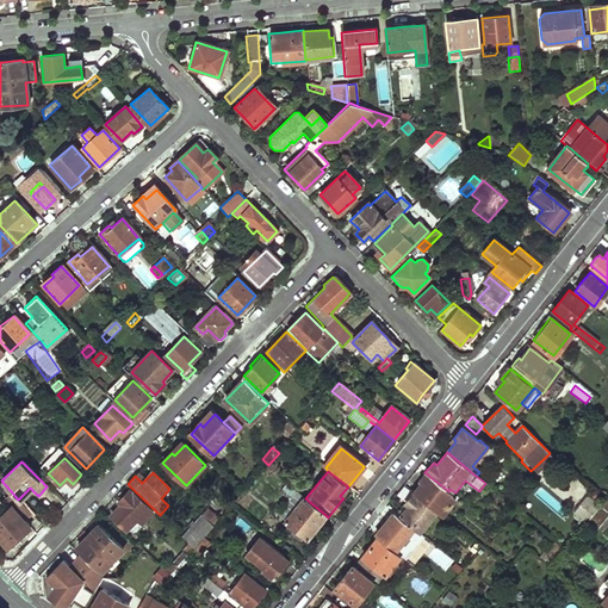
[(142,483),(146,479),(138,472),(135,476),(142,483)]
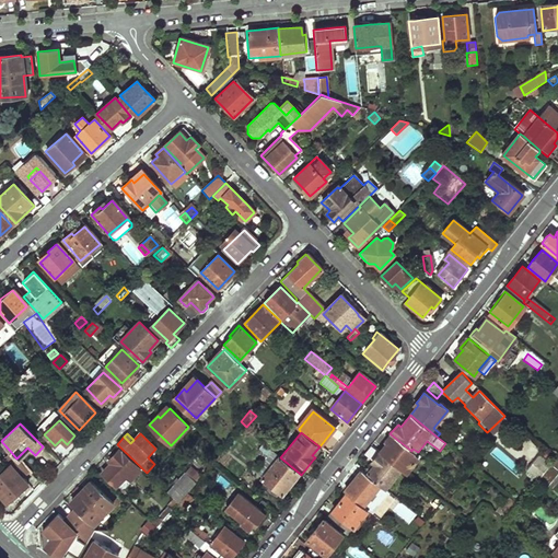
[(411,451),(391,434),(386,441),(387,442),(383,448),(381,451),(398,466),(396,467),(400,469),(406,474),(419,458),(411,453),(413,452),(411,451)]
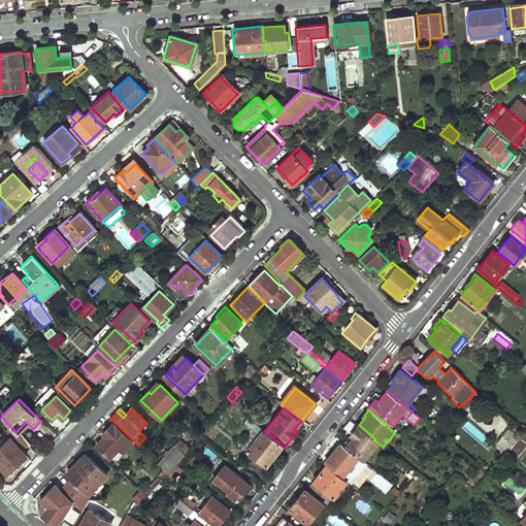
[(26,444),(15,432),(10,426),(4,431),(10,438),(19,450),(26,444)]
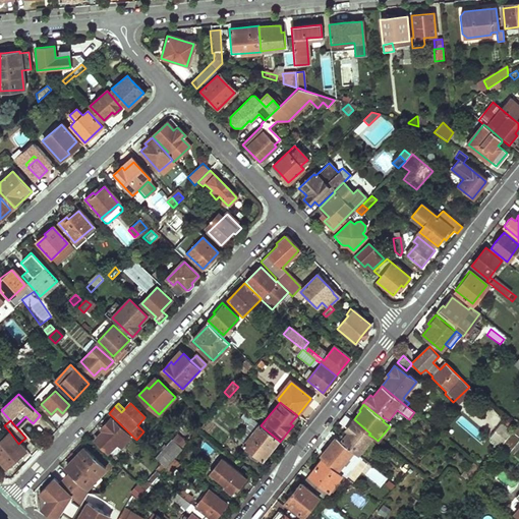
[(129,439),(110,420),(104,426),(106,428),(95,440),(108,453),(117,444),(121,448),(129,439)]
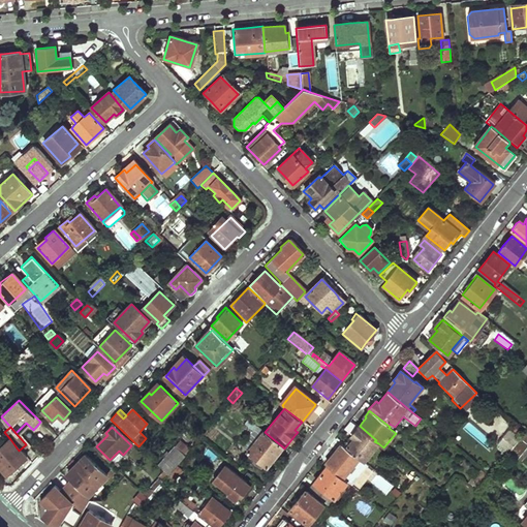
[(374,441),(358,427),(347,439),(343,444),(364,461),(378,443),(374,441)]
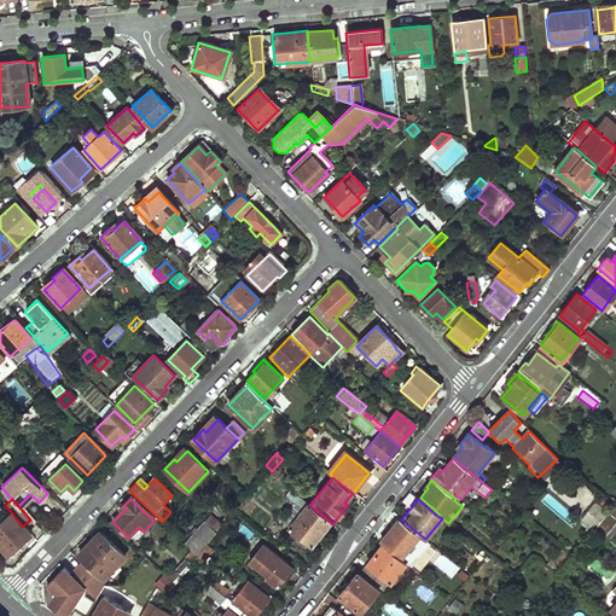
[(596,528),(606,513),(594,504),(581,521),(593,530),(596,528)]
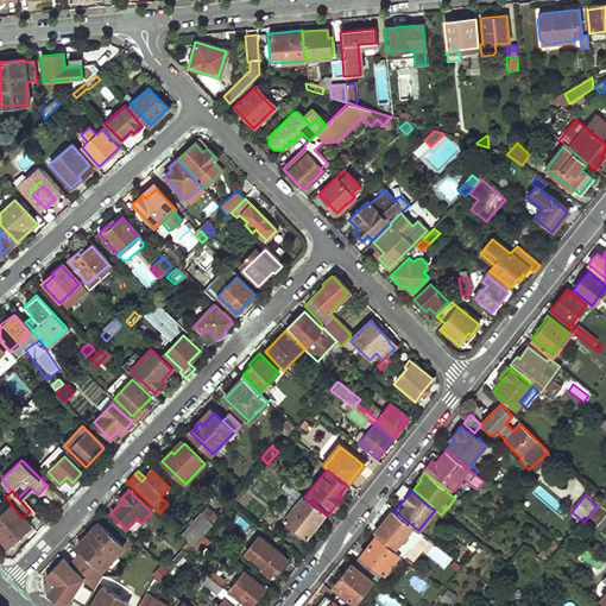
[(304,497),(303,497),(283,521),(305,537),(311,530),(324,513),(304,497)]
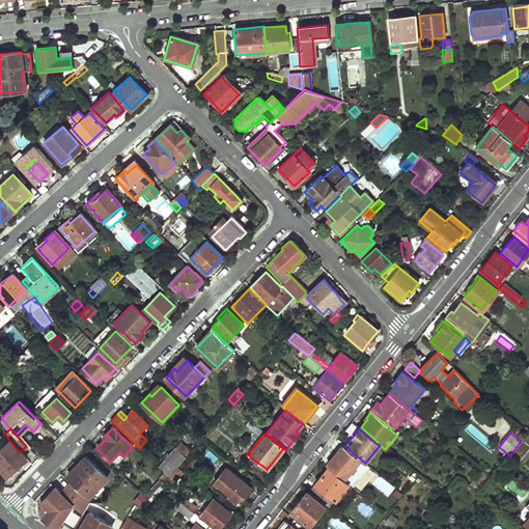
[(0,470),(5,476),(25,460),(19,452),(10,441),(0,448),(0,470)]
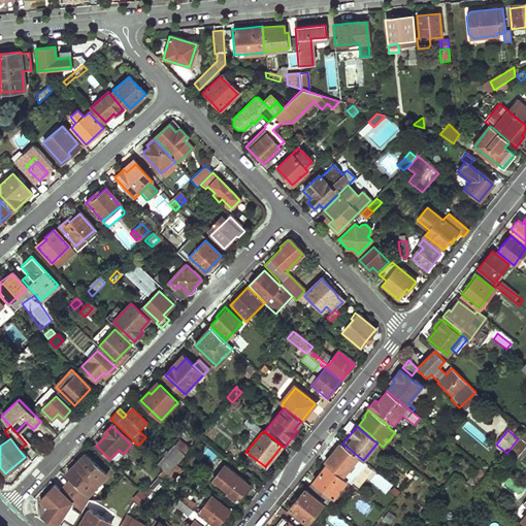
[(525,445),(518,438),(508,451),(520,461),(525,453),(525,445)]
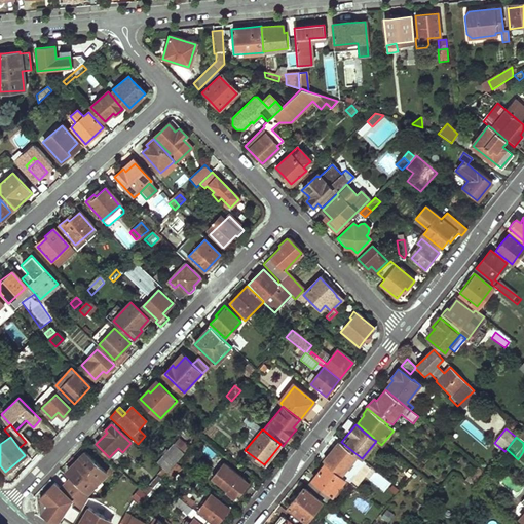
[(345,481),(356,488),(361,482),(351,475),(345,470),(356,457),(357,455),(339,442),(329,454),(323,461),(326,464),(345,481)]
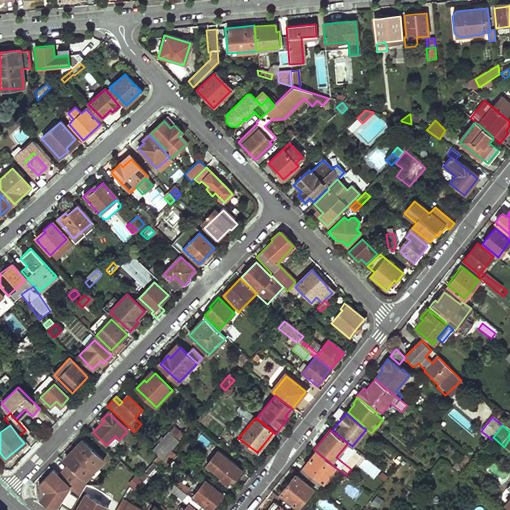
[(172,451),(180,442),(168,431),(151,450),(159,457),(163,460),(170,453),(172,451)]
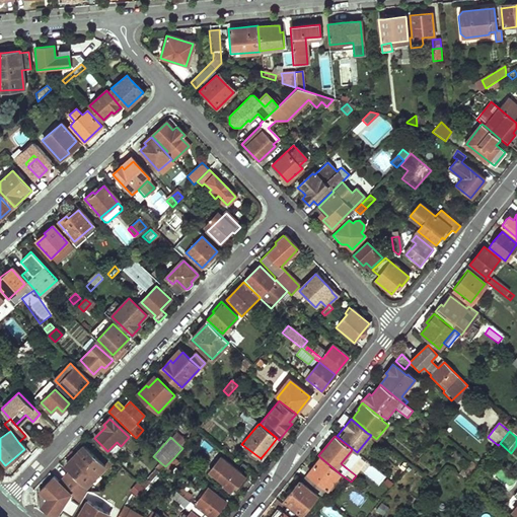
[(87,487),(104,468),(83,447),(72,459),(75,462),(69,469),(87,487)]
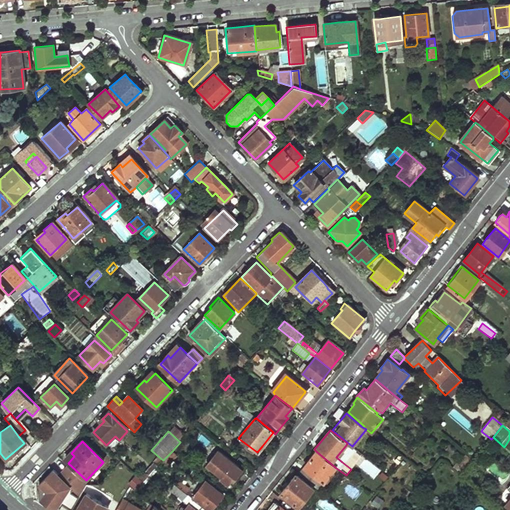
[(342,462),(352,449),(346,445),(336,457),(342,462)]
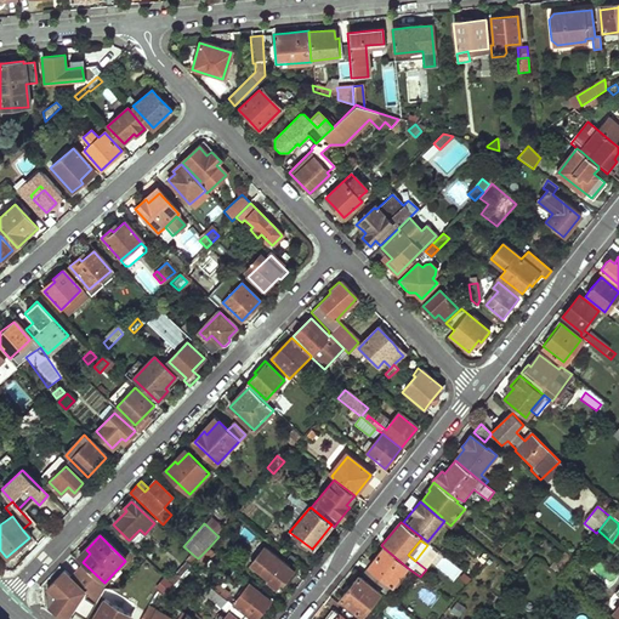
[(293,572),(263,547),(250,564),(268,579),(266,581),(276,589),(283,580),(285,583),(288,578),(293,572)]
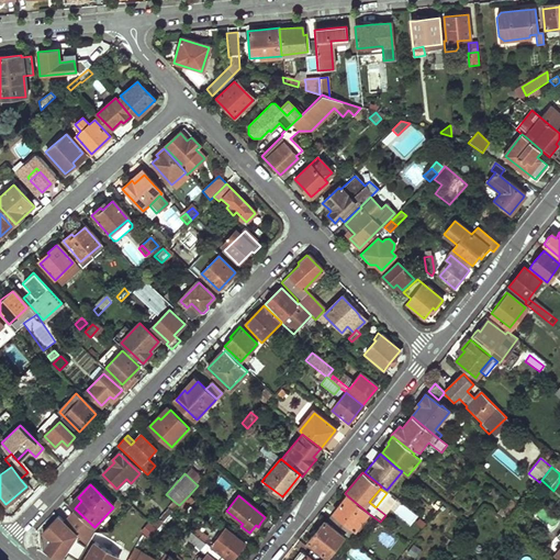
[(328,523),(348,538),(369,514),(348,496),(335,513),(328,523)]
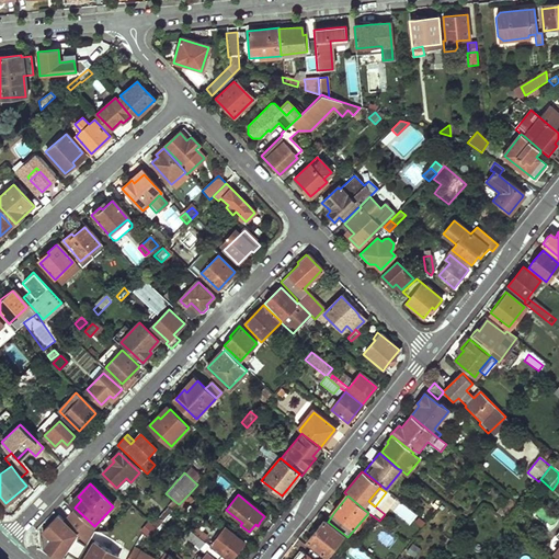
[(178,506),(183,512),(192,501),(186,497),(179,504),(178,506)]
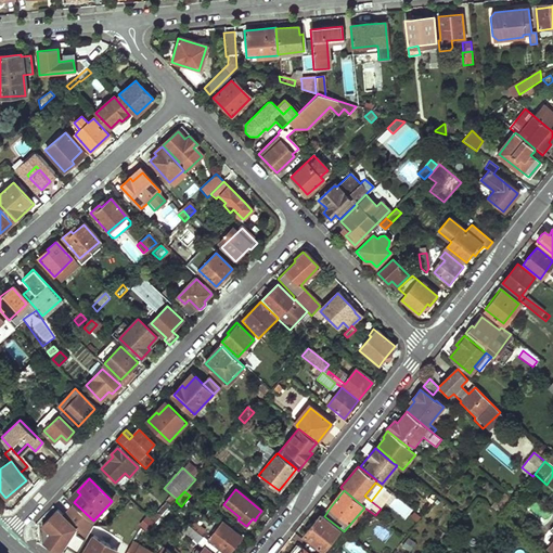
[(498,514),(511,500),(504,494),(497,503),(494,501),(489,508),(498,514)]
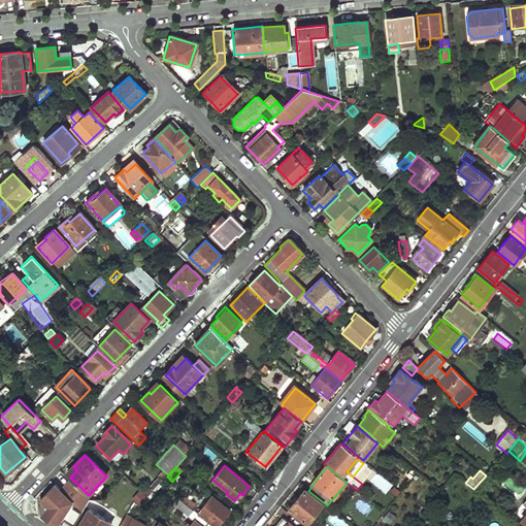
[(157,479),(160,484),(167,477),(168,474),(164,471),(157,479)]
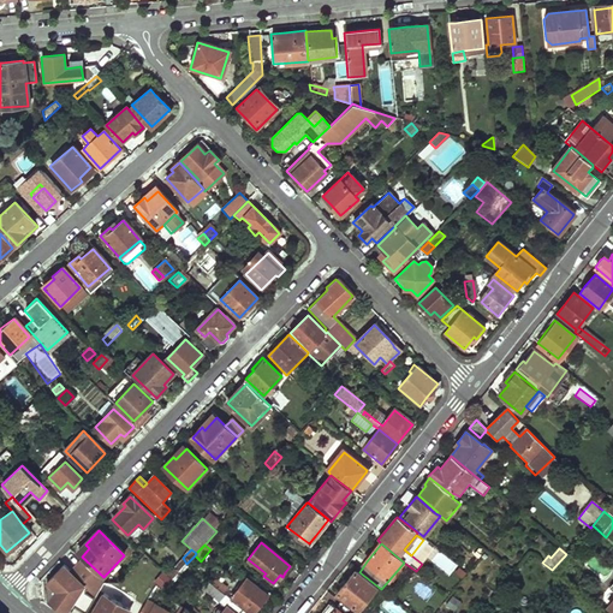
[(185,565),(186,564),(183,558),(173,570),(178,573),(185,565)]
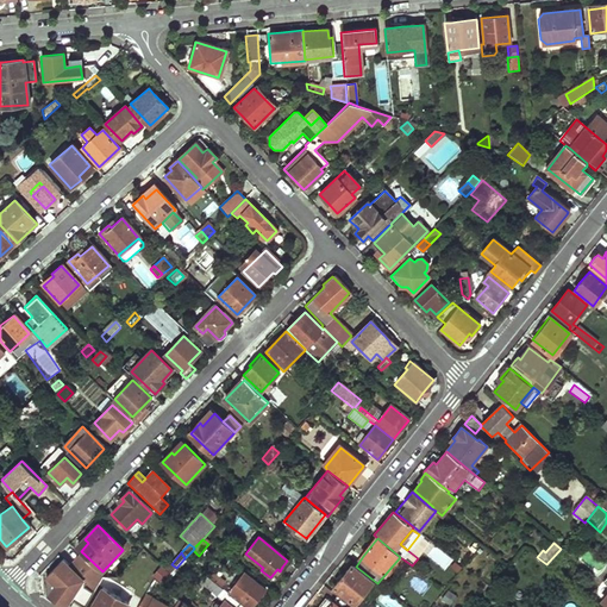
[(64,606),(82,581),(62,561),(47,579),(48,595),(64,606)]
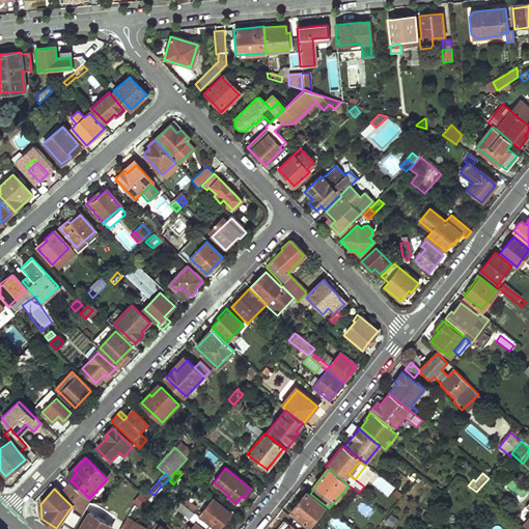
[(147,501),(154,495),(149,492),(143,497),(147,501)]
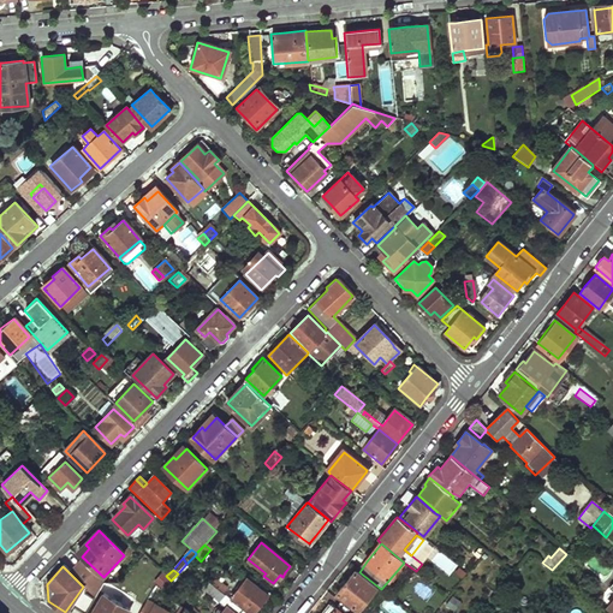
[(337,594),(357,611),(375,589),(355,572),(337,594)]
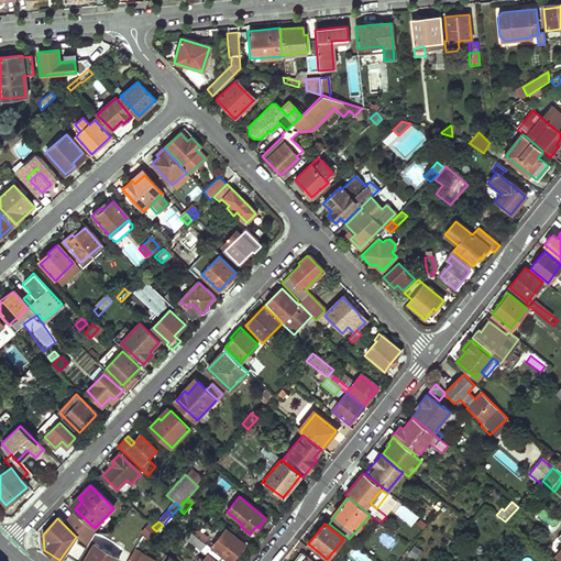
[(146,525),(140,534),(146,539),(153,530),(146,525)]
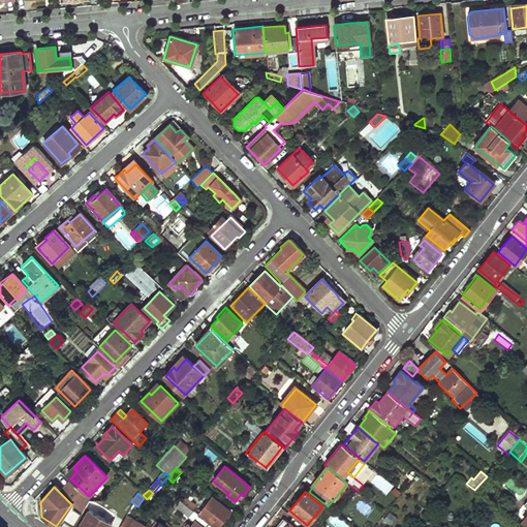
[(193,513),(197,517),(199,515),(214,526),(218,526),(225,517),(229,512),(212,498),(202,512),(182,496),(179,501),(193,513)]
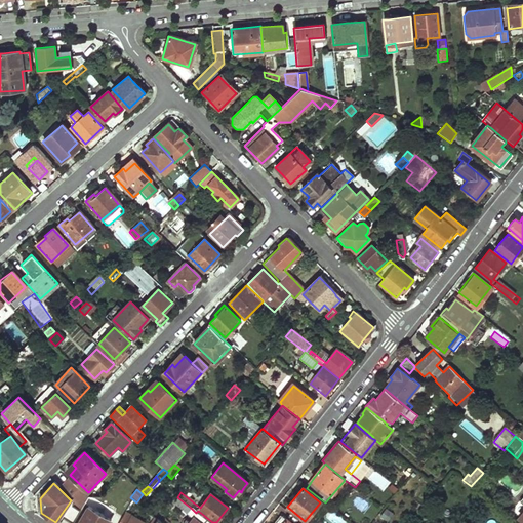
[(192,509),(177,497),(172,504),(187,515),(192,509)]
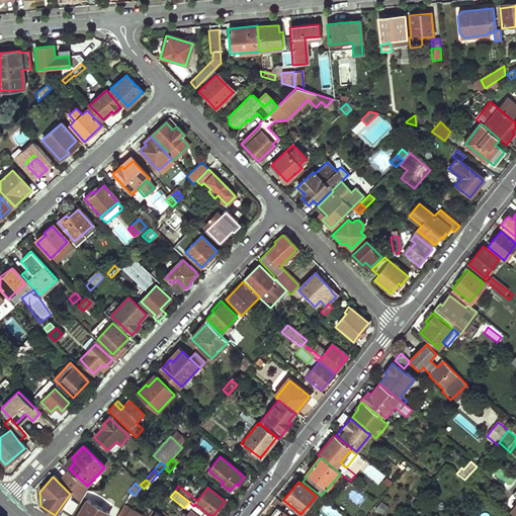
[(144,515),(148,509),(129,498),(119,515),(144,515)]
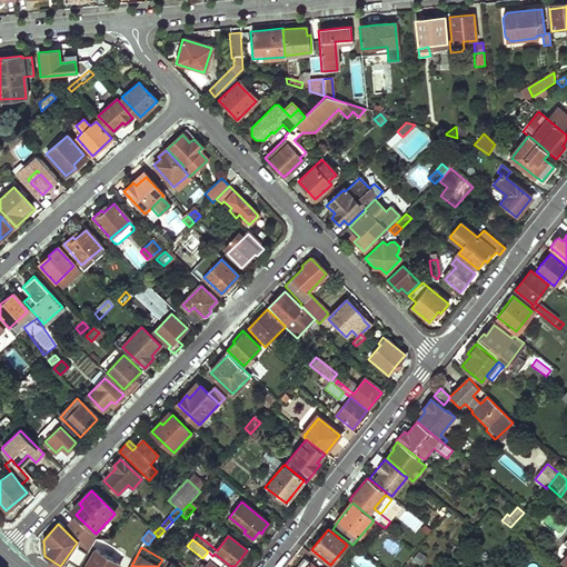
[(95,550),(83,566),(119,566),(120,565),(95,550)]
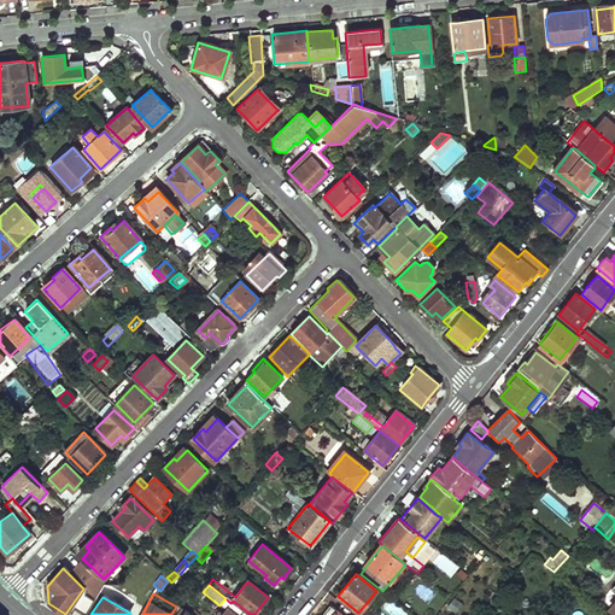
[(450,599),(445,610),(456,614),(460,604),(450,599)]
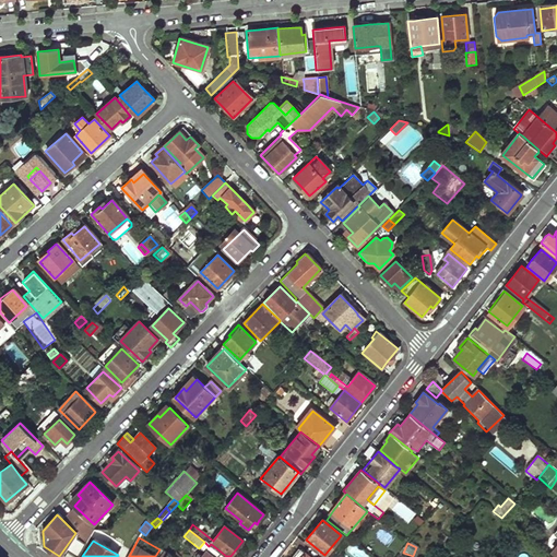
[(352,547),(346,555),(348,556),(365,556),(352,547)]
